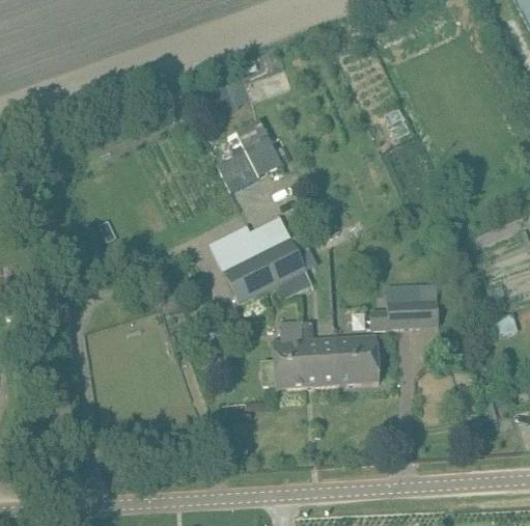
[(515,0),(529,27),(529,0),(515,0)]
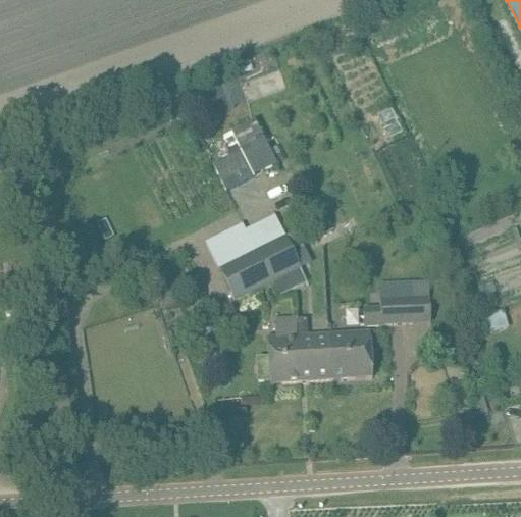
[(118,109),(107,113),(111,125),(122,121),(118,109)]
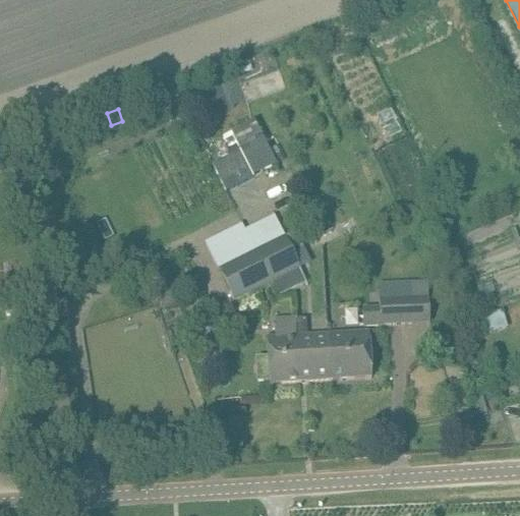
[(241,180),(237,172),(258,162),(256,158),(271,151),(257,123),(249,126),(247,123),(233,130),(241,147),(212,161),(221,179),(226,188),(241,180)]
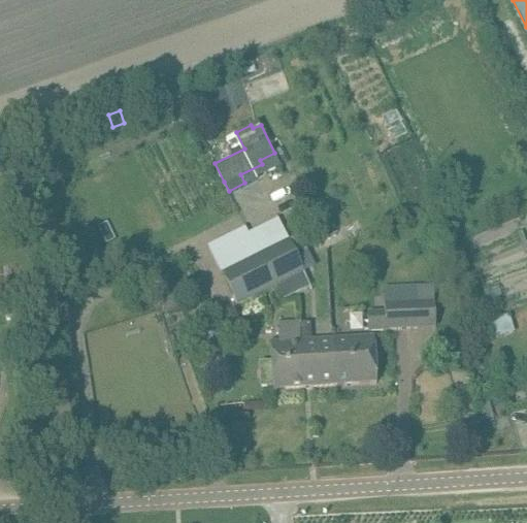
[(77,130),(81,142),(94,138),(92,133),(94,132),(92,126),(89,127),(89,126),(77,130)]
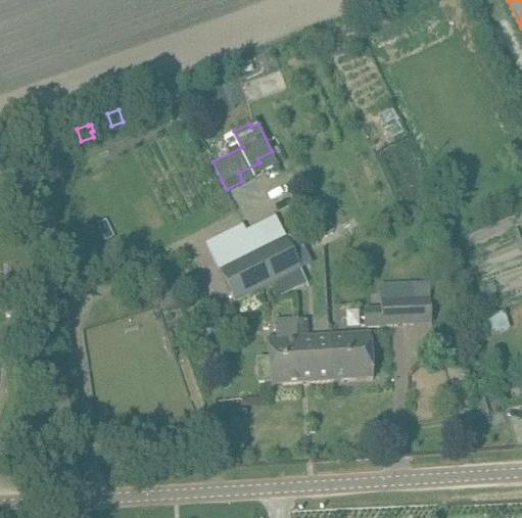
[(247,227),(270,273),(273,280),(313,261),(296,229),(285,235),(274,214),(247,227)]
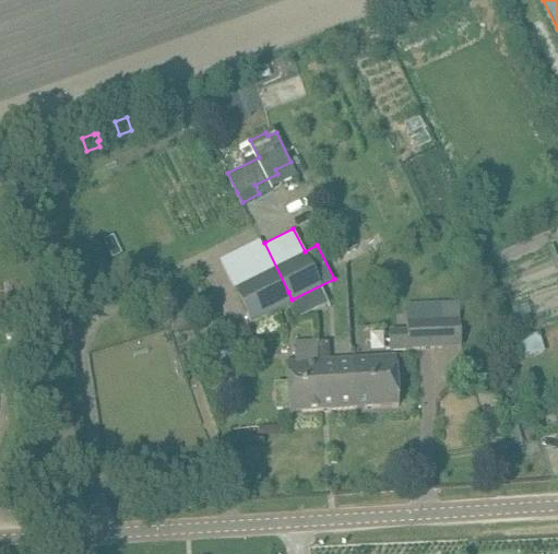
[(292,299),(288,292),(264,243),(262,244),(264,248),(251,256),(245,243),(235,248),(240,261),(225,268),(251,320),(292,299)]
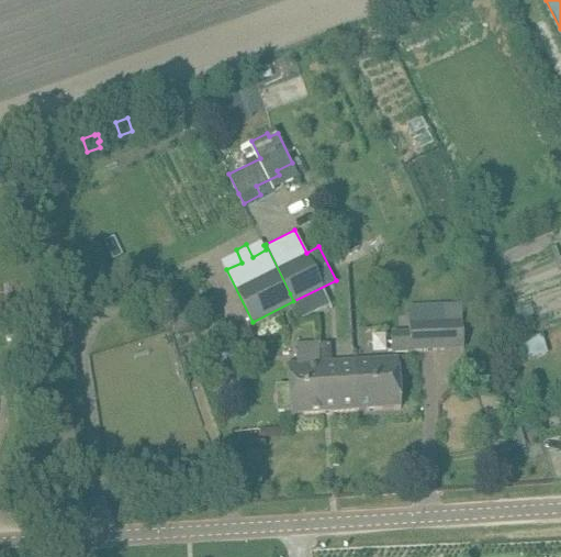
[(462,300),(408,302),(408,327),(392,329),(393,349),(463,345),(462,300)]
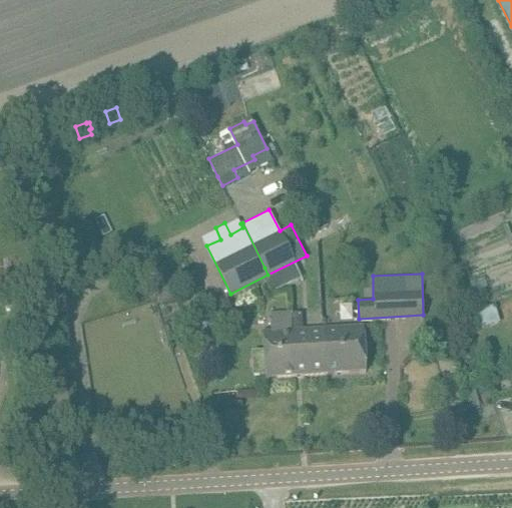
[(473,289),(488,285),(485,274),(470,278),(473,289)]
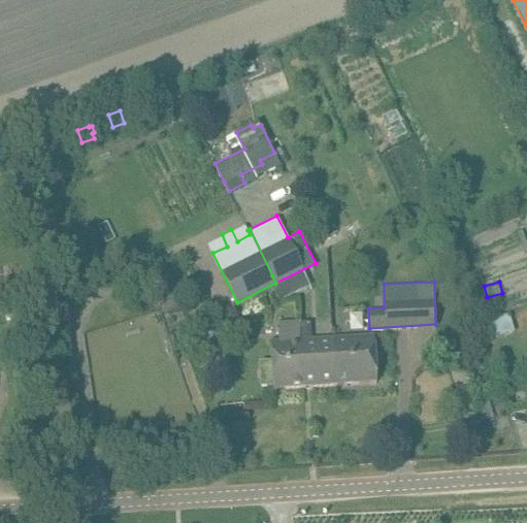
[(508,309),(485,317),(491,335),(515,327),(508,309)]
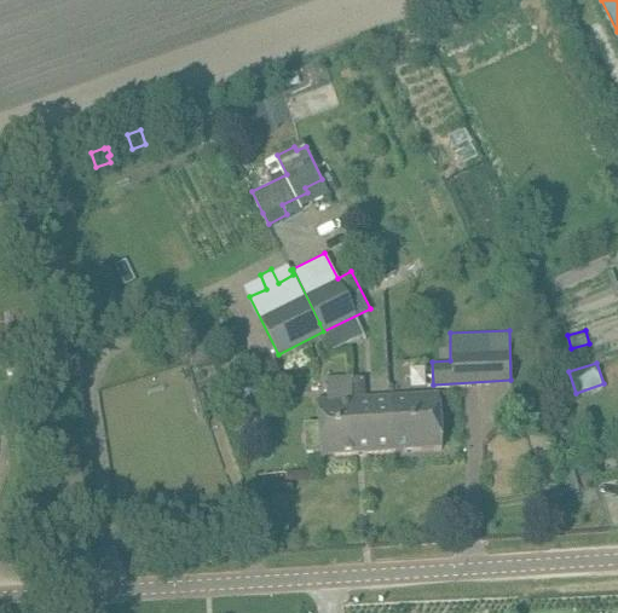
[(352,375),(357,450),(396,447),(392,393),(365,395),(364,374),(352,375)]
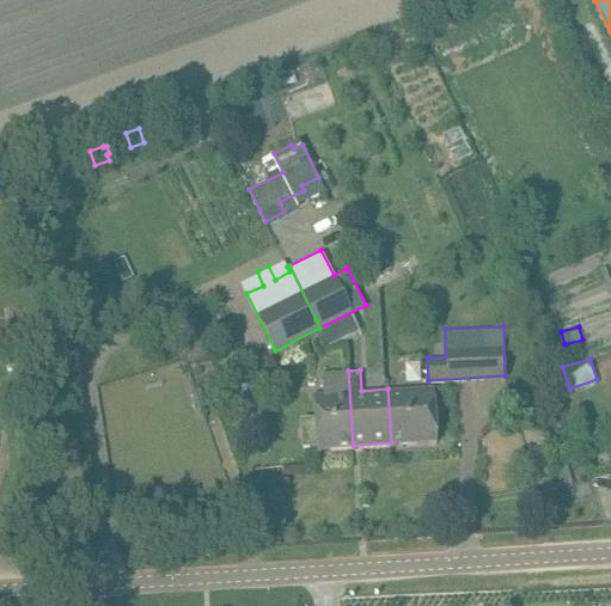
[(316,393),(316,423),(317,447),(353,445),(348,371),(323,371),(324,393),(316,393)]
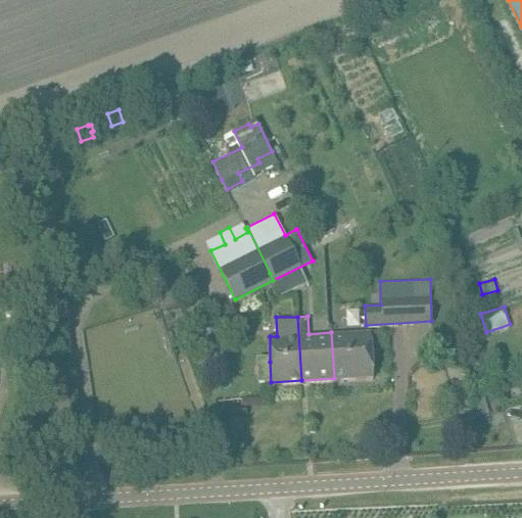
[(371,330),(331,332),(334,378),(373,376),(371,330)]
